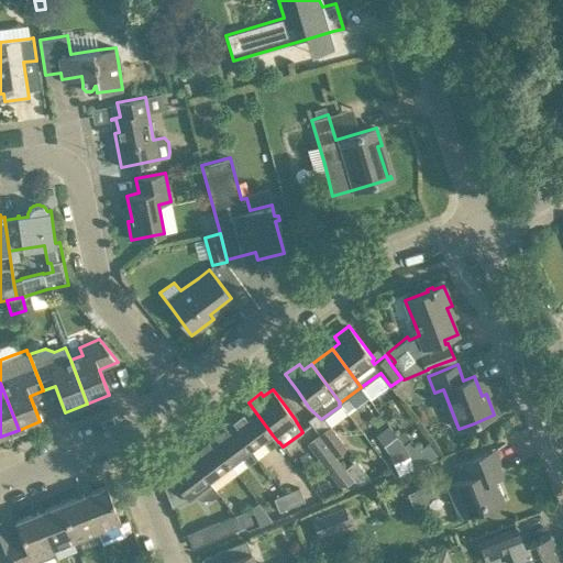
[(278,442),(273,435),(249,403),(227,418),(250,448),(262,439),(269,449),(278,442)]
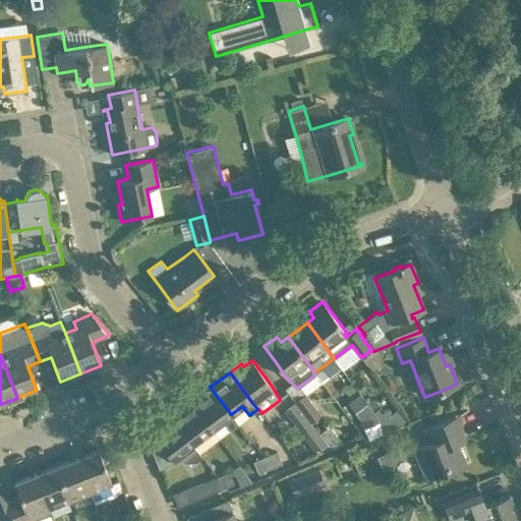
[(210,387),(190,401),(212,428),(222,421),(230,430),(238,424),(210,387)]
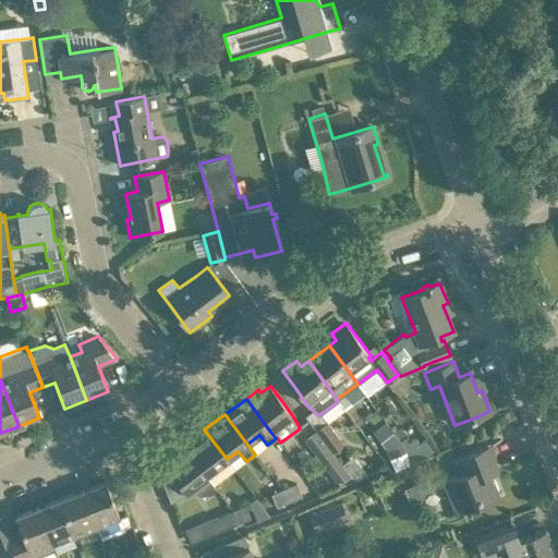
[(326,422),(316,429),(331,451),(332,452),(343,444),(327,422),(326,422)]
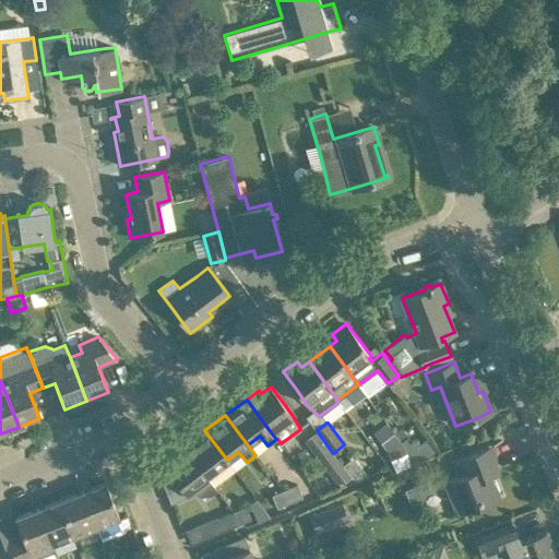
[(183,447),(206,476),(227,460),(204,430),(183,447)]
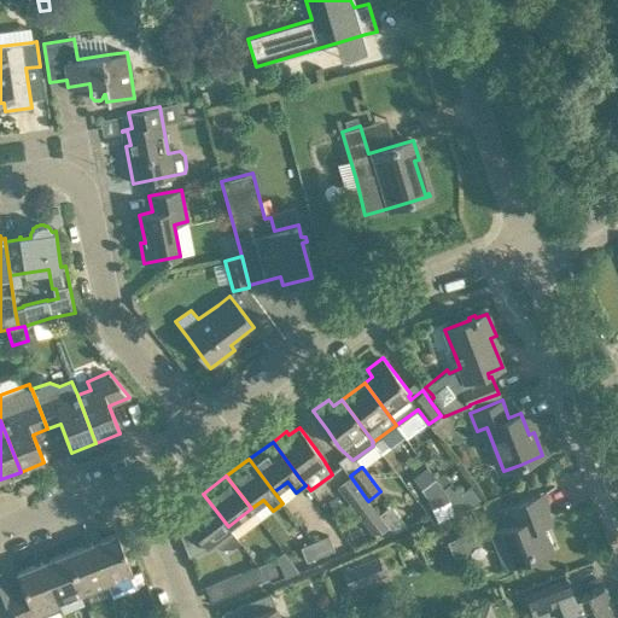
[(455,513),(453,508),(444,490),(443,488),(443,489),(436,479),(421,490),(427,499),(437,520),(455,513)]
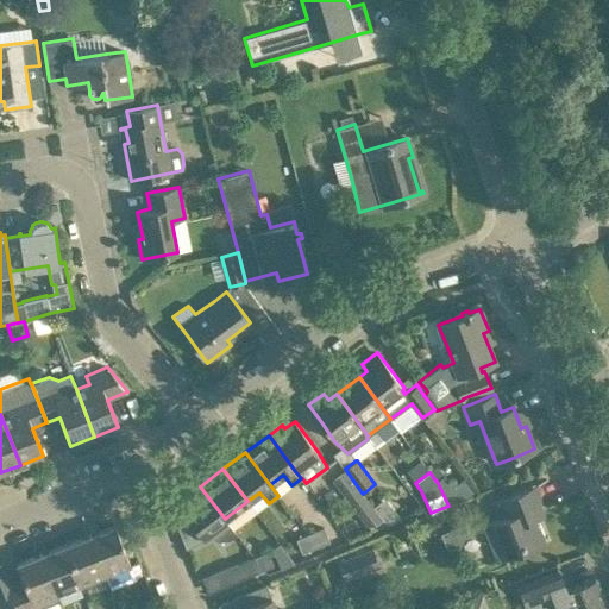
[(449,506),(464,498),(445,475),(437,481),(438,483),(446,501),(449,506)]
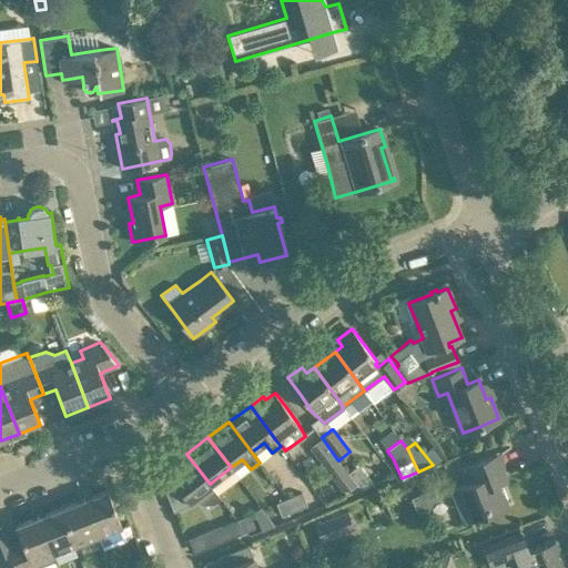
[(510,447),(489,455),(460,467),(467,483),(452,489),(457,504),(456,505),(463,523),(487,514),(508,505),(506,499),(508,498),(497,473),(501,470),(495,455),(510,448),(510,447)]
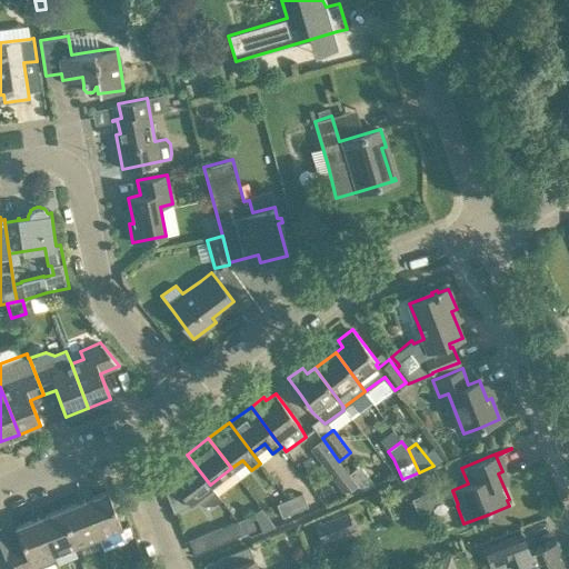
[(210,485),(187,455),(176,463),(178,467),(168,475),(190,505),(198,498),(203,505),(215,503),(221,499),(210,485)]
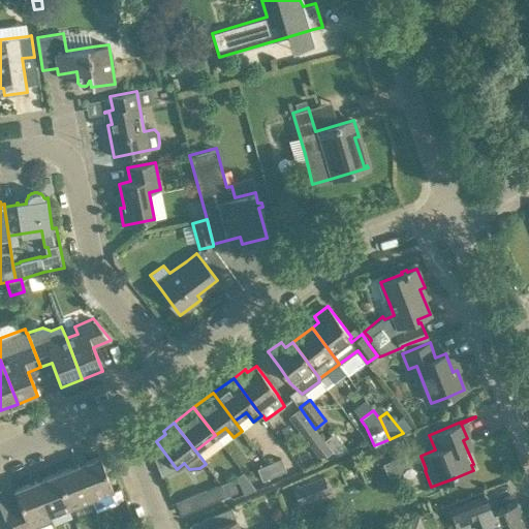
[(314,428),(304,435),(319,457),(320,456),(321,461),(335,456),(333,450),(315,429),(314,428)]
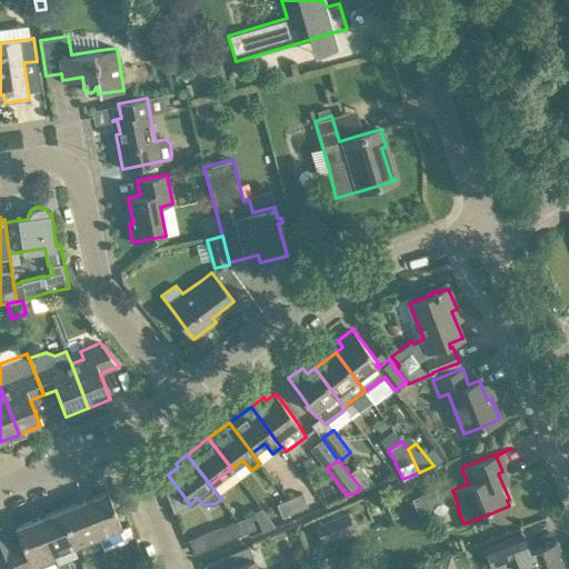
[(108,491),(85,500),(99,537),(122,528),(108,491)]
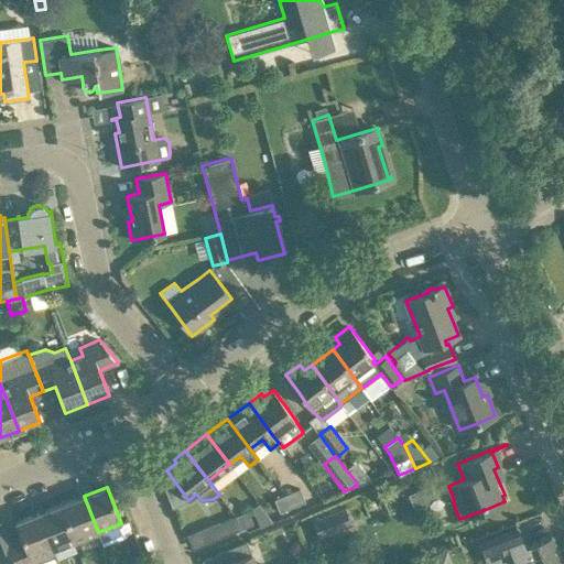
[(305,501),(300,488),(286,494),(292,507),(305,501)]
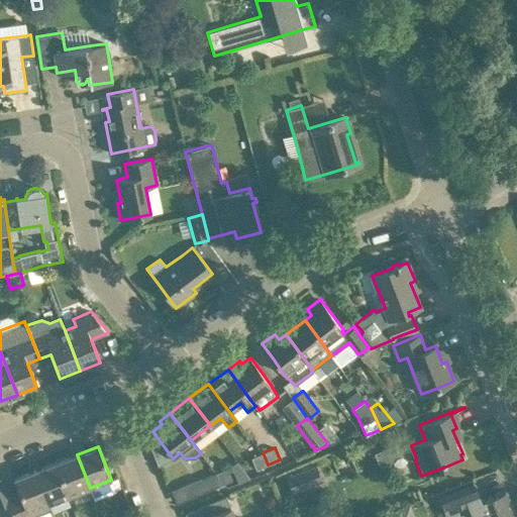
[(256,470),(268,464),(263,452),(251,457),(256,470)]
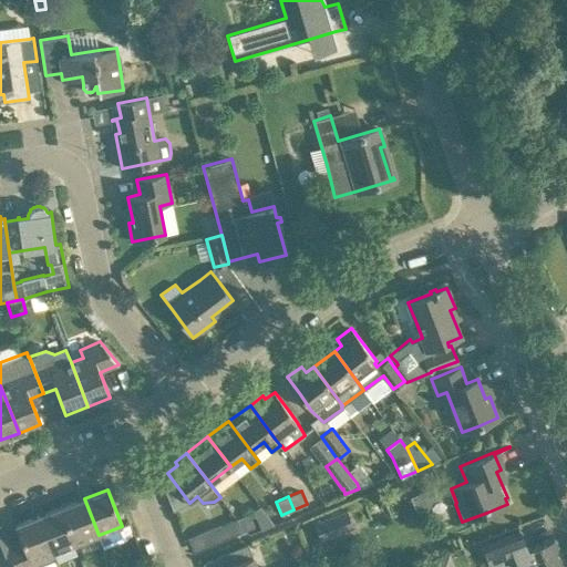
[(84,498),(61,507),(75,544),(99,535),(84,498)]
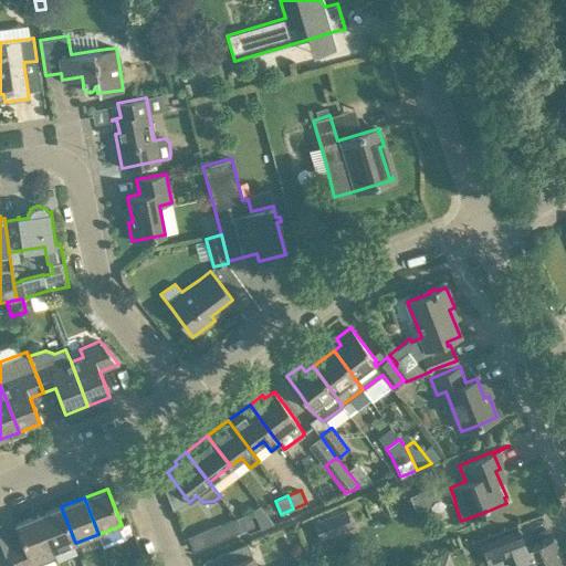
[(75,543),(61,506),(39,515),(53,552),(75,543)]
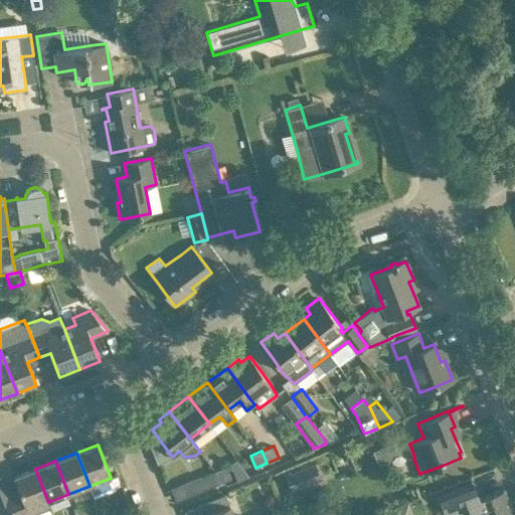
[(219,483),(231,478),(226,466),(214,471),(219,483)]
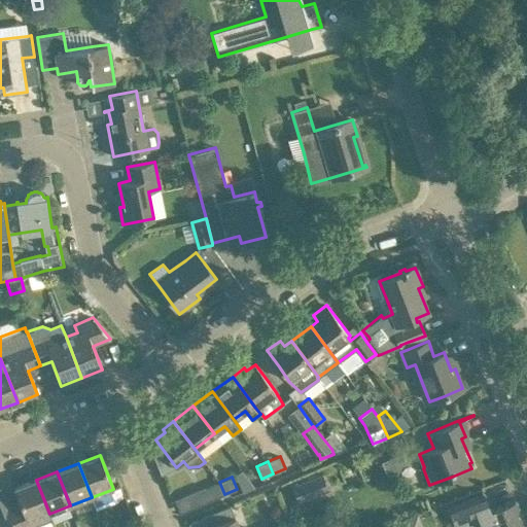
[(33,526),(51,520),(49,514),(36,480),(19,486),(14,488),(20,502),(21,502),(30,526),(33,526)]
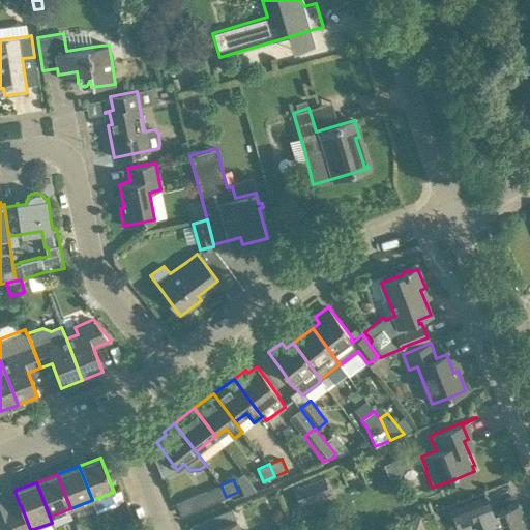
[(315,499),(312,491),(308,482),(293,489),(299,505),(315,499)]
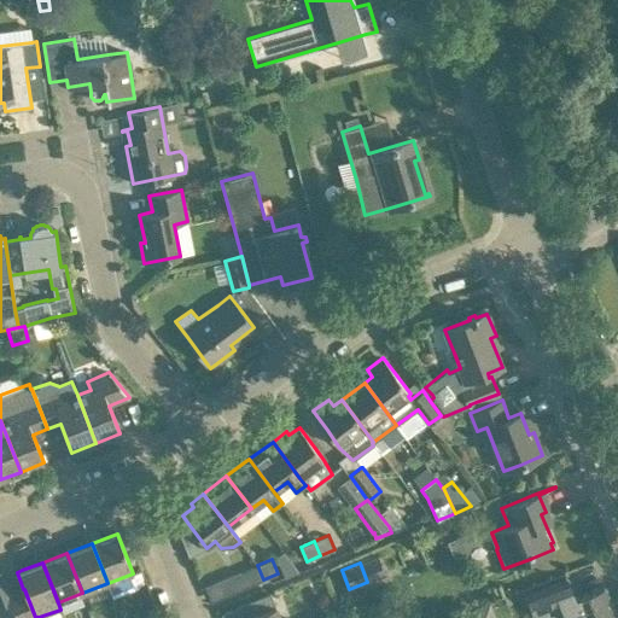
[(235,592),(263,579),(257,565),(229,577),(235,592)]
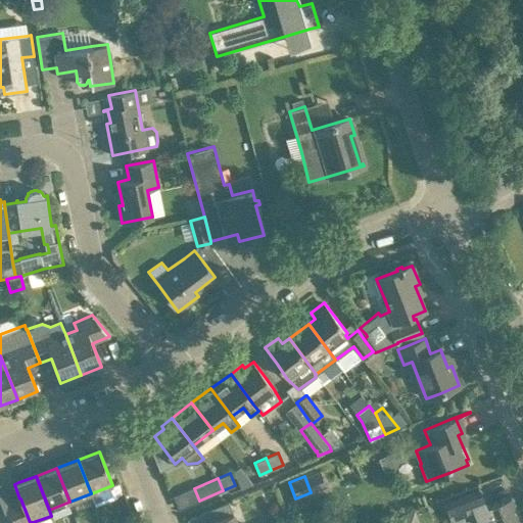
[(501,522),(519,516),(511,496),(485,506),(479,490),(445,504),(452,520),(465,515),(466,518),(465,522),(501,522)]
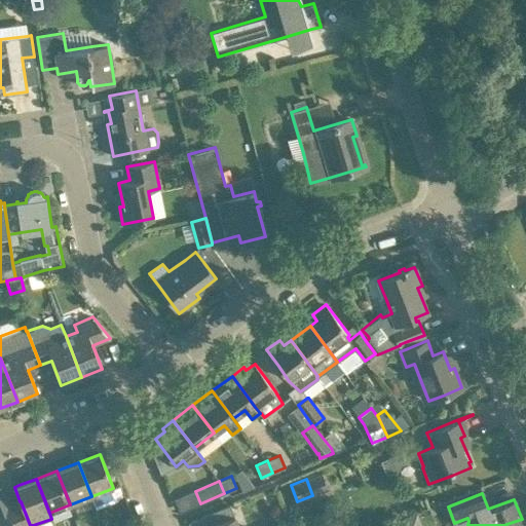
[(15,525),(30,525),(21,501),(20,501),(8,505),(15,525)]
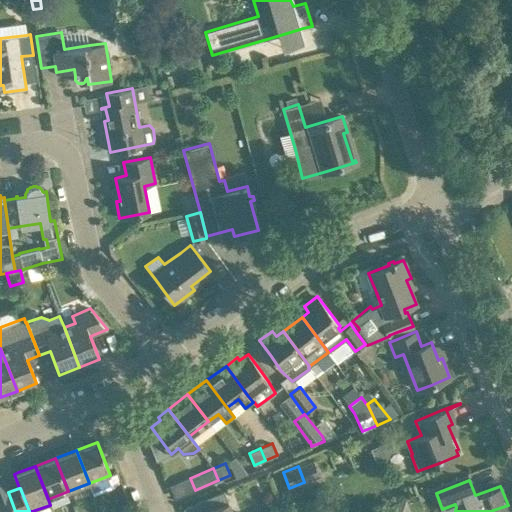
[(232,511),(224,491),(194,503),(197,511),(232,511)]
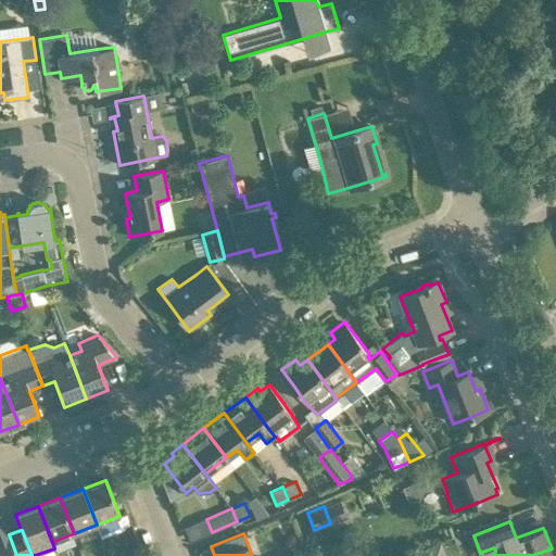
[(16,555),(9,534),(0,538),(0,550),(2,555),(16,555)]
